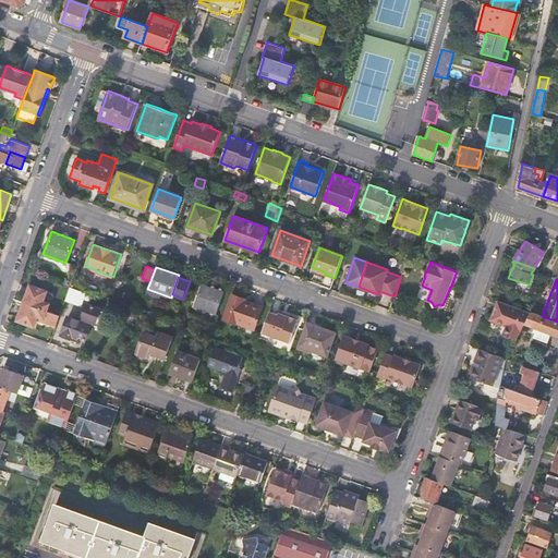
[(202,283),(194,306),(217,315),(226,292),(202,283)]
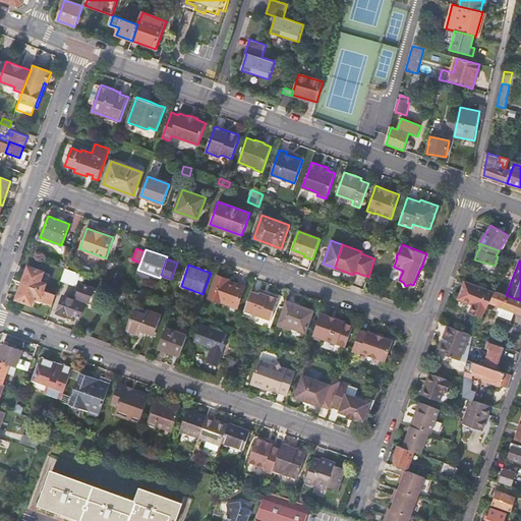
[(22,282),(44,290),(46,283),(41,281),(45,272),(29,266),(22,282)]
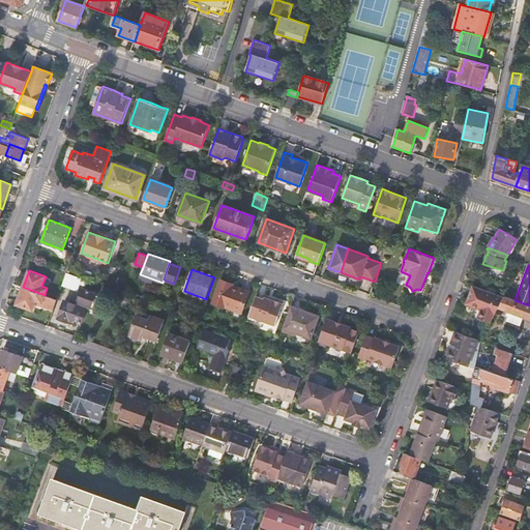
[(66,272),(62,285),(76,290),(80,277),(66,272)]
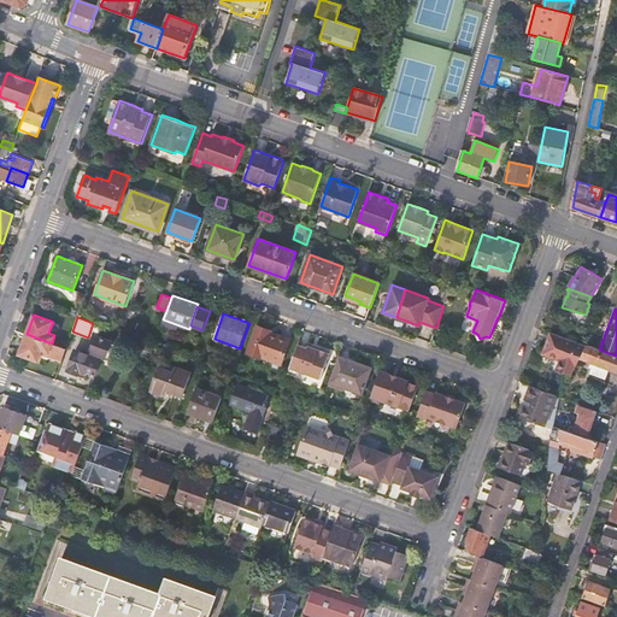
[(263,357),(282,364),(291,340),(274,334),(271,333),(272,331),(258,325),(247,353),(262,358),(263,357)]
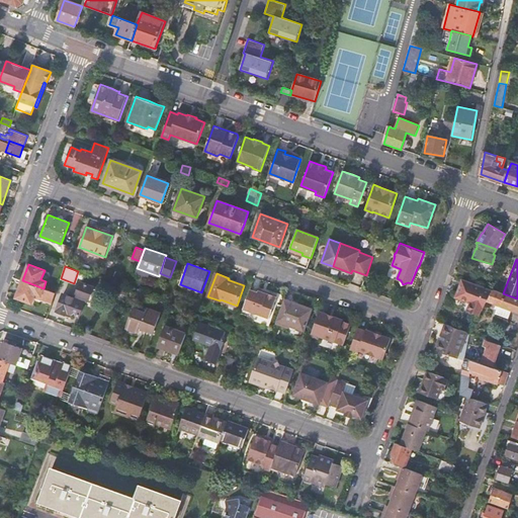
[(52,303),(56,292),(44,288),(22,280),(16,296),(32,303),(34,295),(35,293),(41,295),(40,297),(52,303)]
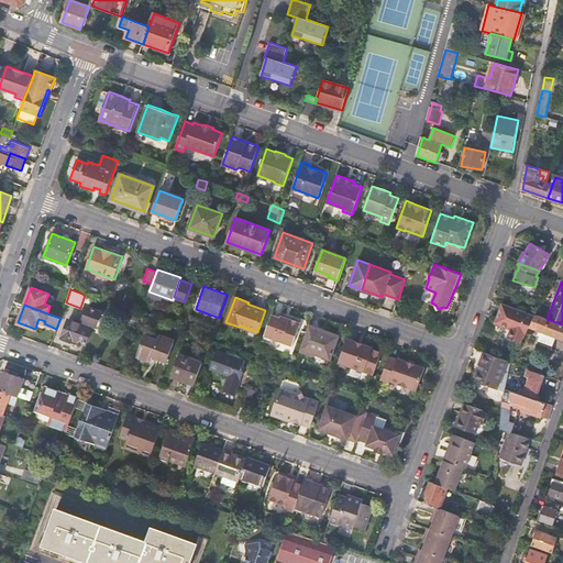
[(530,327),(534,317),(503,305),(496,323),(511,329),(509,338),(521,342),(530,327)]
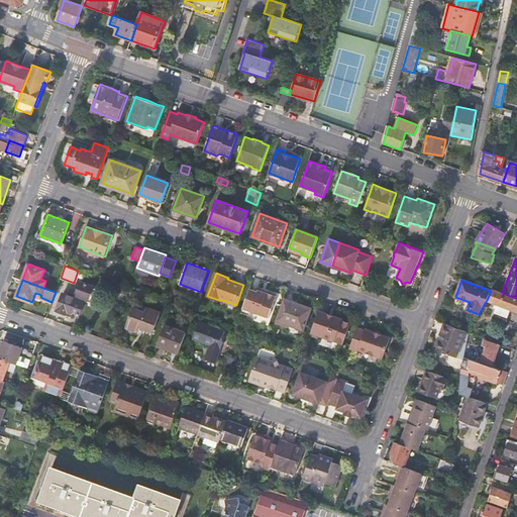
[(84,300),(85,298),(87,300),(93,285),(81,281),(75,297),(63,293),(57,310),(66,313),(67,311),(79,315),(85,301),(84,300)]
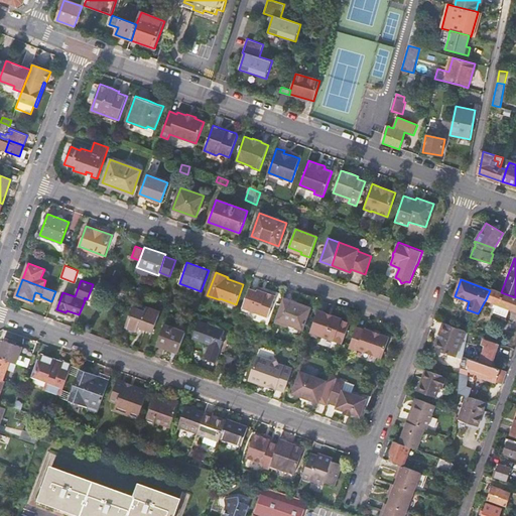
[(129,288),(119,285),(117,290),(127,294),(129,288)]
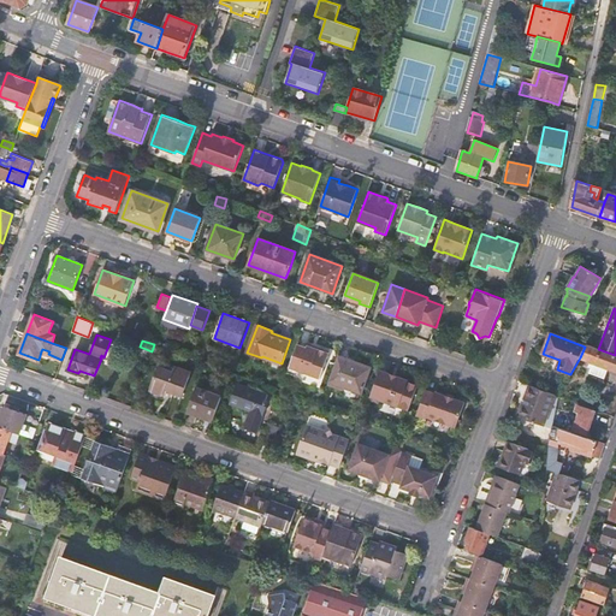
[(296,381),(300,371),(320,378),(330,351),(318,347),(317,348),(308,344),(307,347),(298,344),(285,378),(296,381)]
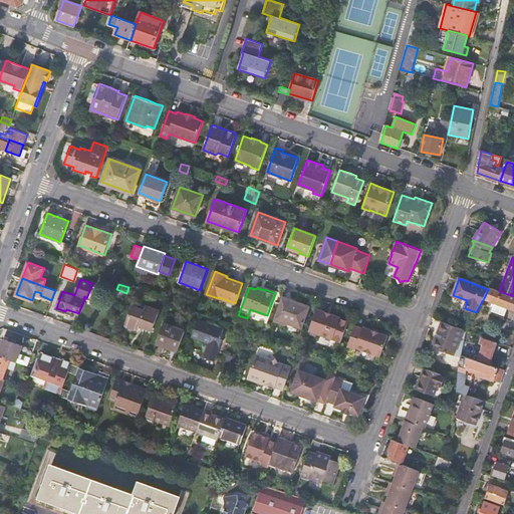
[(499,291),(489,287),(488,289),(484,298),(494,302),(490,314),(503,319),(508,307),(513,309),(513,296),(499,291)]
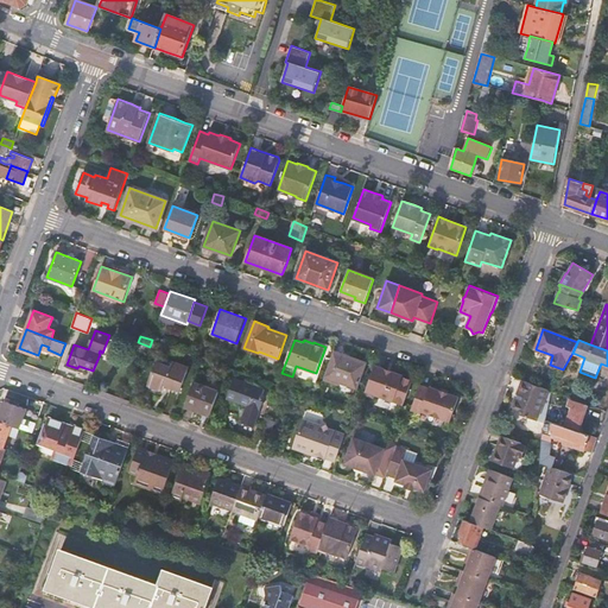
[(367,362),(335,350),(323,380),(339,386),(342,382),(358,388),(367,362)]
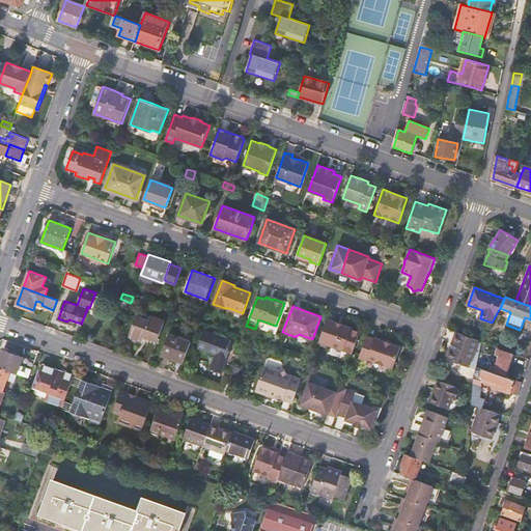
[(242,318),(243,313),(226,307),(225,308),(224,312),(242,318)]
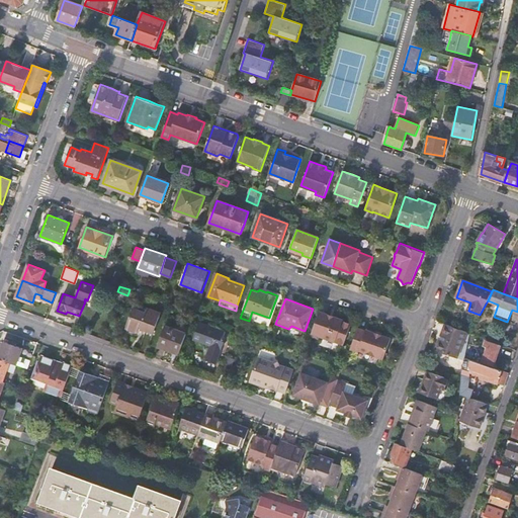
[(160,313),(147,308),(145,312),(133,308),(125,328),(139,333),(141,328),(153,333),(160,313)]
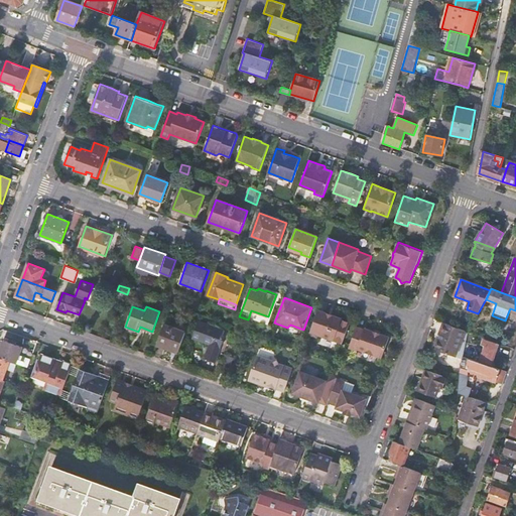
[(342,318),(318,309),(309,335),(316,338),(315,341),(340,350),(350,323),(342,319),(342,318)]
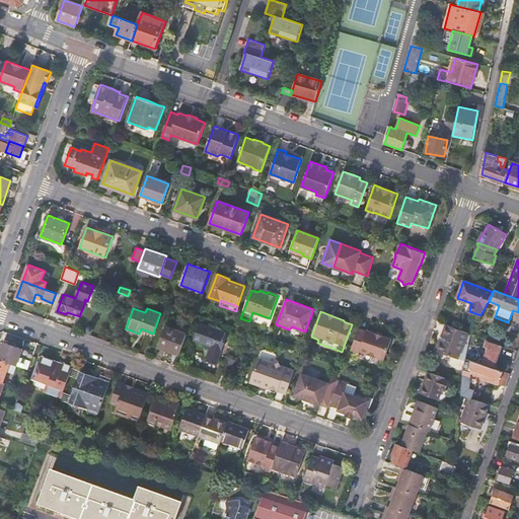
[(227,334),(200,323),(194,340),(211,347),(206,360),(216,364),(227,334)]
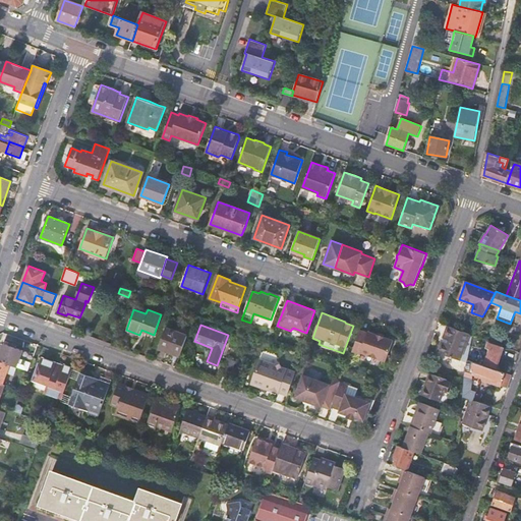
[(460,360),(470,334),(451,327),(447,338),(444,337),(439,352),(460,360)]
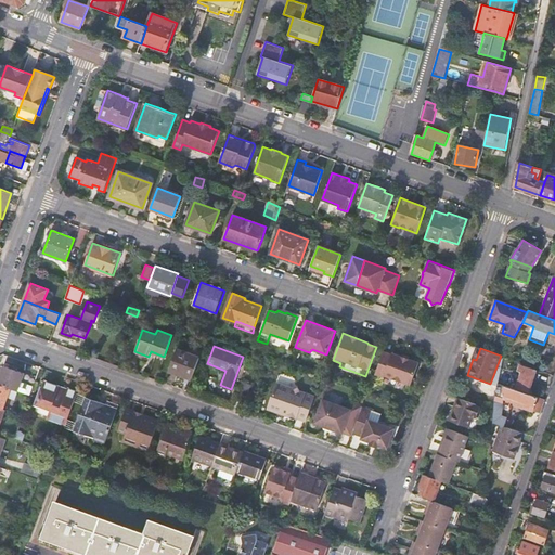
[(391,355),(384,351),(375,373),(384,376),(385,375),(411,385),(418,362),(409,359),(401,357),(392,352),(391,355)]
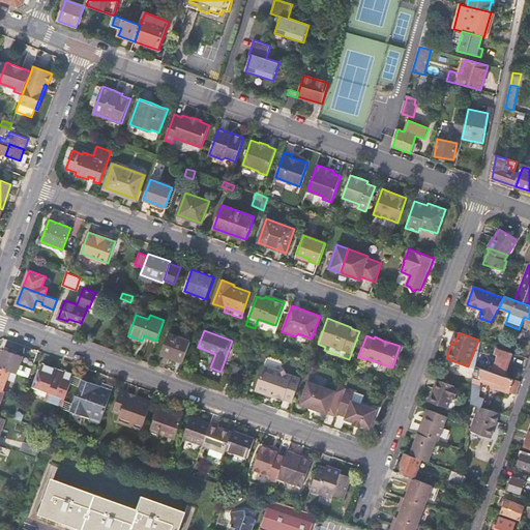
[(189,344),(168,336),(162,352),(183,360),(189,344)]
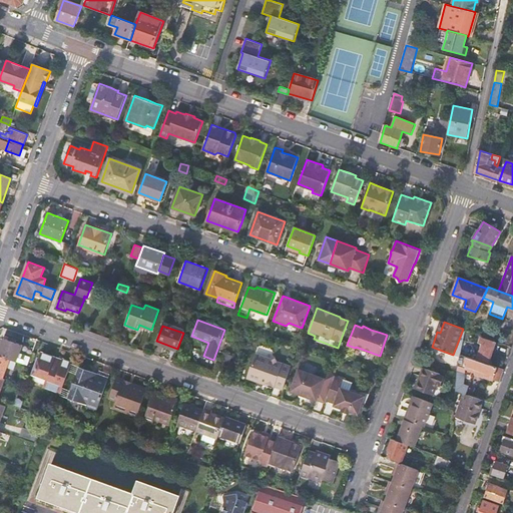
[(494,341),(481,337),(478,344),(483,346),(478,361),(487,364),(494,341)]
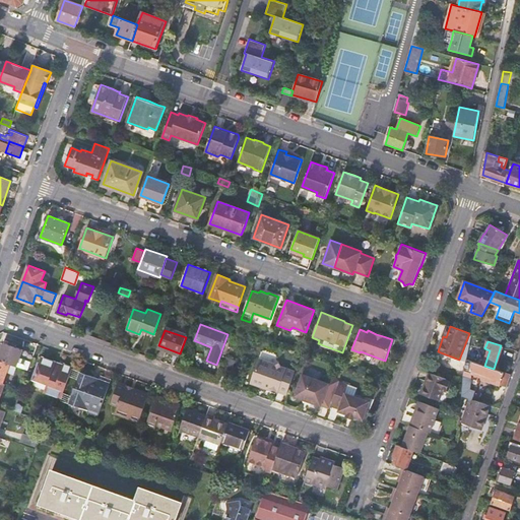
[(0,352),(0,360),(17,366),(23,349),(4,342),(0,352)]
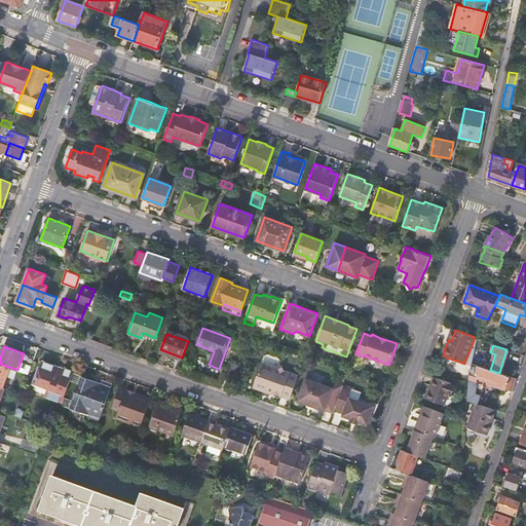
[(160,349),(159,352),(181,362),(182,358),(160,349)]
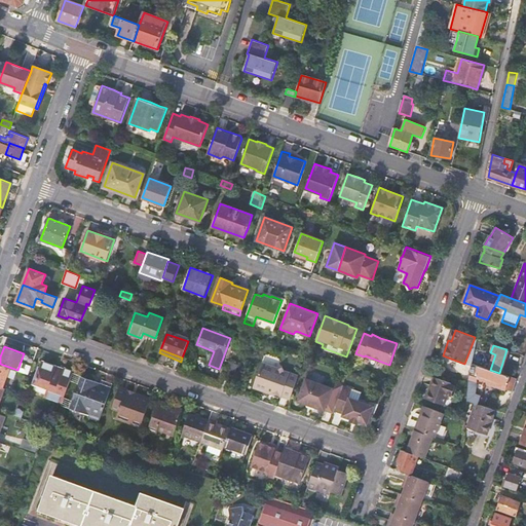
[(34,383),(46,388),(54,366),(42,362),(34,383)]
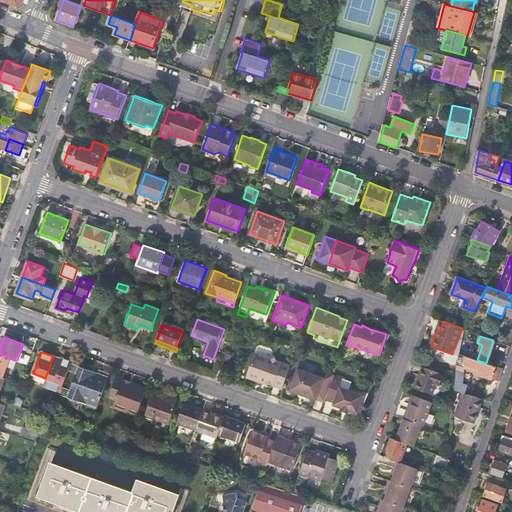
[(274,385),(282,388),(290,366),(277,361),(275,358),(271,359),(268,361),(267,358),(255,353),(246,377),(274,387),(274,385)]
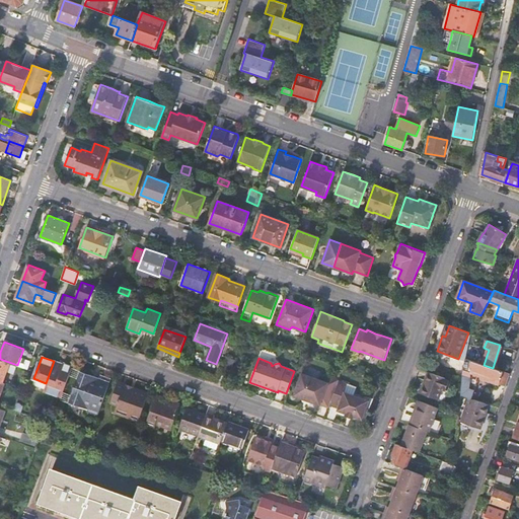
[(0,380),(3,382),(7,371),(13,373),(17,365),(0,359),(0,380)]
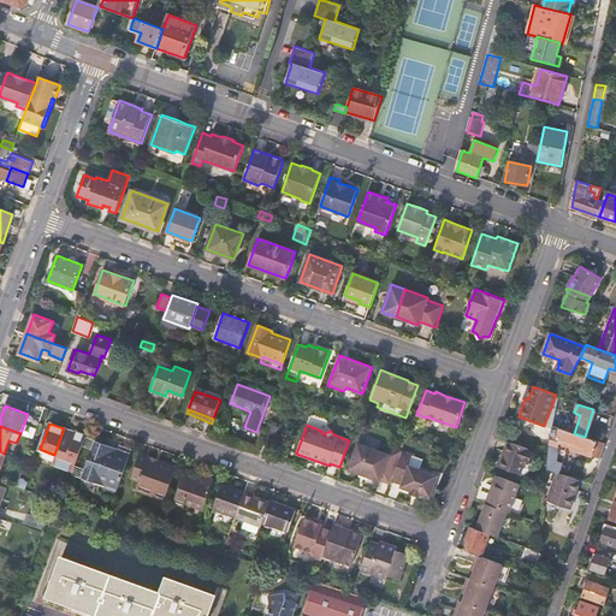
[(566,450),(599,460),(605,444),(585,437),(574,433),(551,426),(550,432),(548,456),(546,471),(556,474),(561,475),(563,467),(561,466),(566,450)]
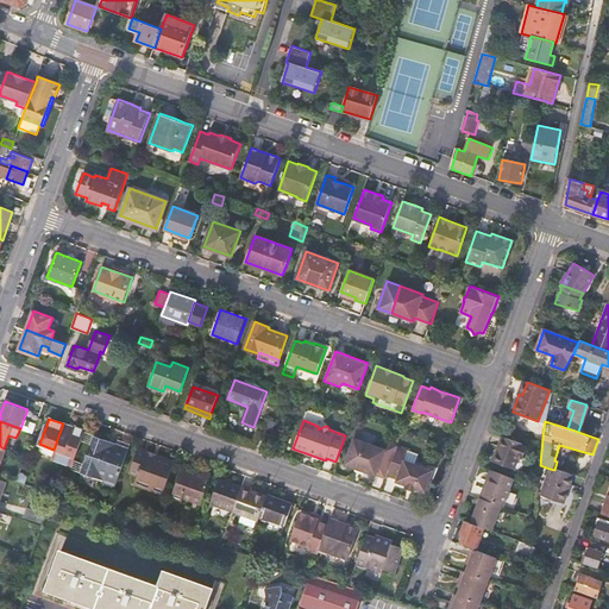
[(52,458),(73,465),(85,431),(74,427),(73,431),(64,427),(66,425),(63,424),(54,450),(55,450),(52,458)]
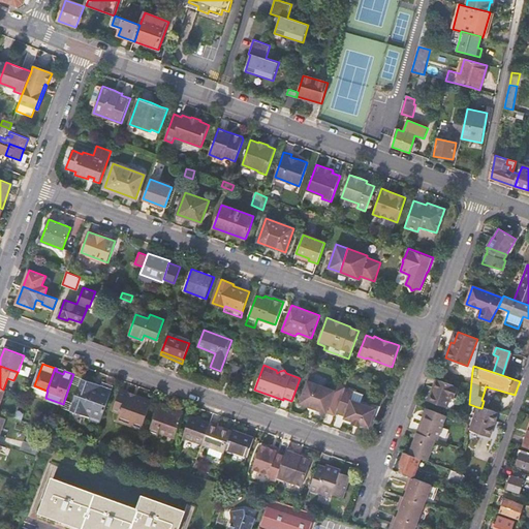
[(82,412),(83,412),(92,386),(91,386),(92,383),(82,380),(73,405),(83,409),(82,412)]
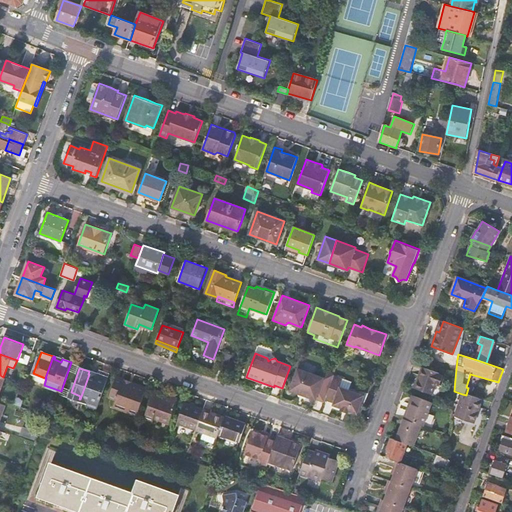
[(439,374),(423,368),(415,389),(432,395),(435,384),(440,386),(443,376),(439,374)]
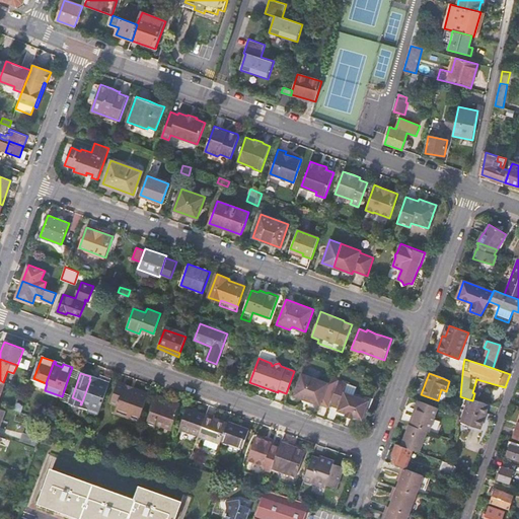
[(320,404),(328,408),(329,405),(339,381),(329,377),(327,383),(301,374),(294,396),(302,399),(311,402),(320,405),(320,404)]
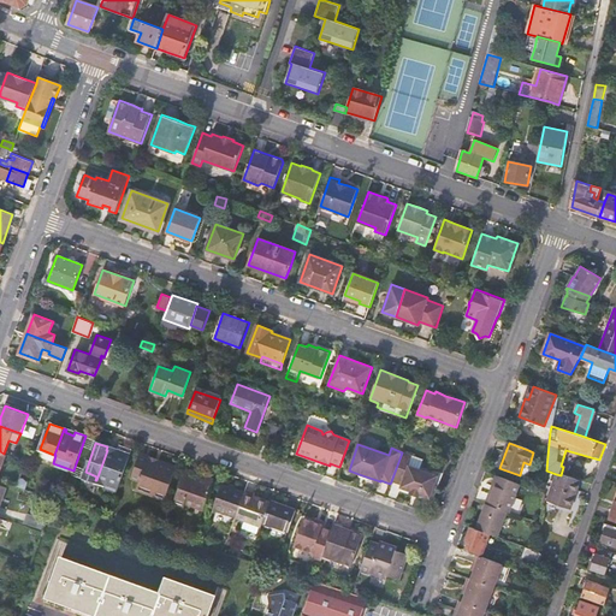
[(107,450),(96,480),(106,484),(104,492),(116,496),(131,452),(119,448),(118,450),(117,454),(107,450)]
